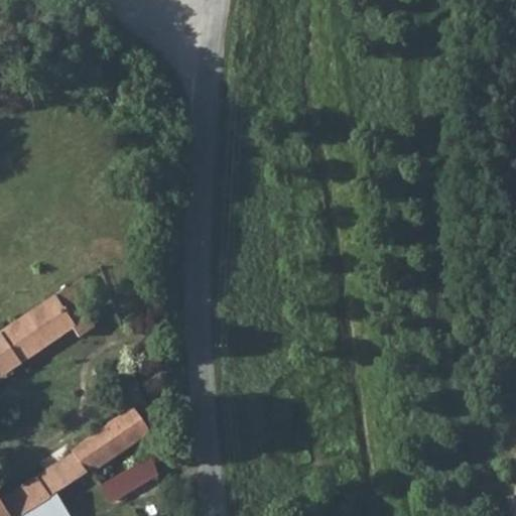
[(68,287),(0,332),(0,376),(71,328),(78,337),(94,326),(68,287)]
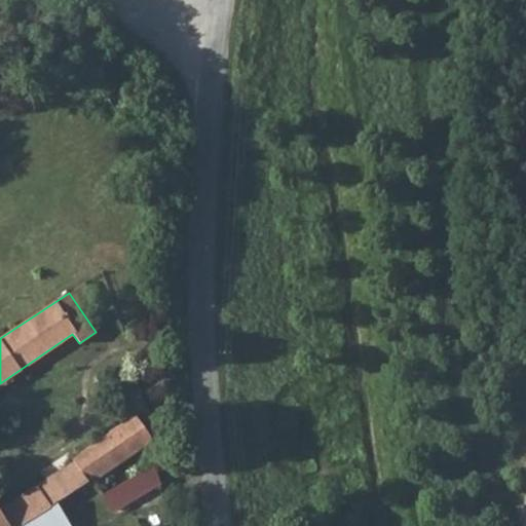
[(119,465),(129,478),(153,466),(146,449),(154,443),(139,417),(73,460),(94,486),(119,465)]
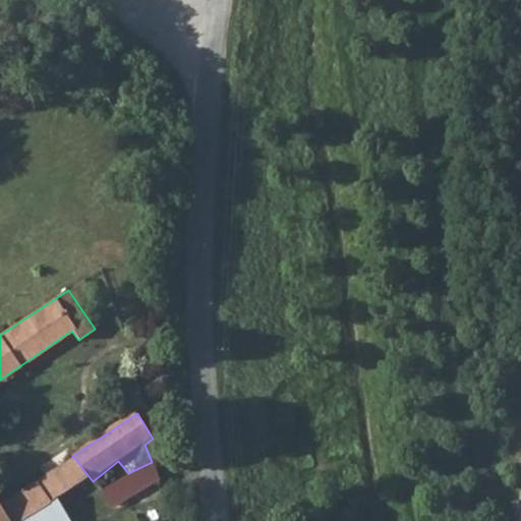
[(152,462),(128,473),(102,493),(112,505),(159,478),(152,462)]
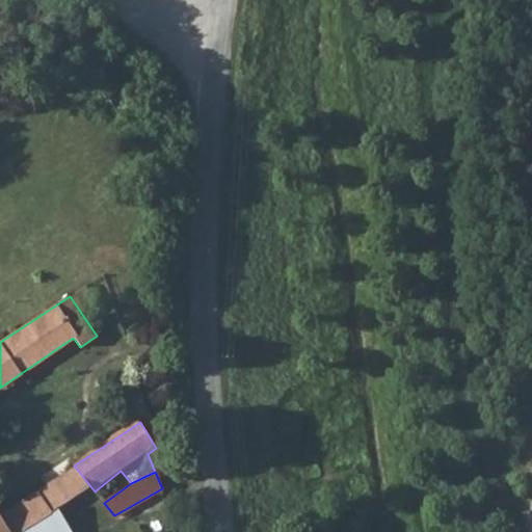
[(12,531),(20,531),(29,527),(51,512),(40,494),(4,517),(12,531)]
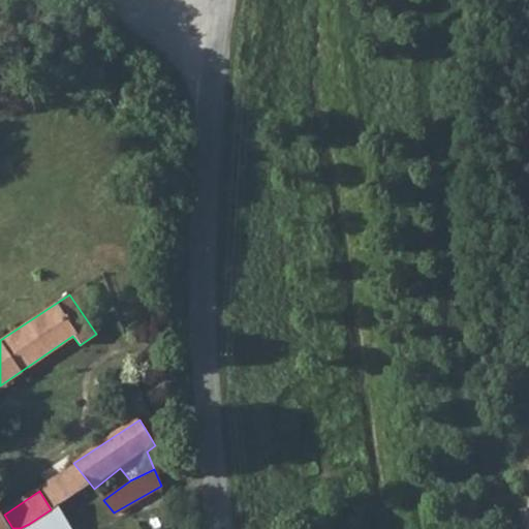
[(69,528),(55,506),(51,509),(29,524),(31,528),(69,528)]
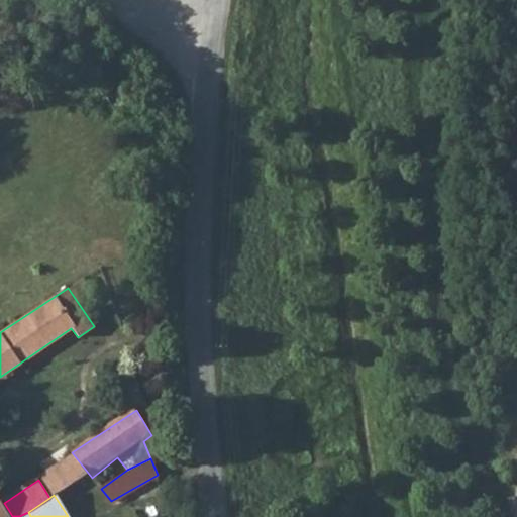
[(0,516),(12,516),(4,503),(0,497),(0,516)]
